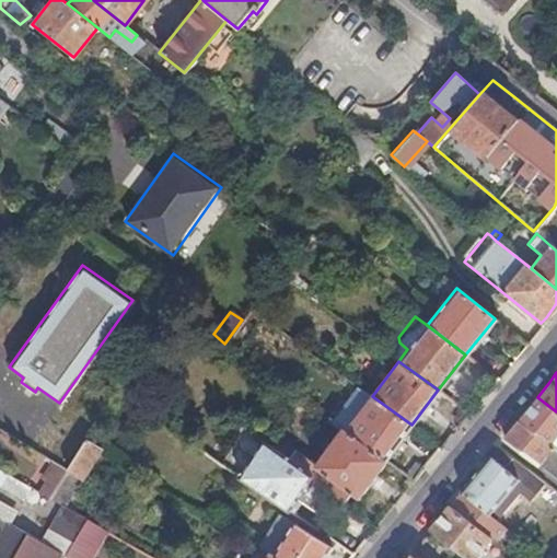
[(346,430),(385,460),(412,425),(372,396),(346,430)]
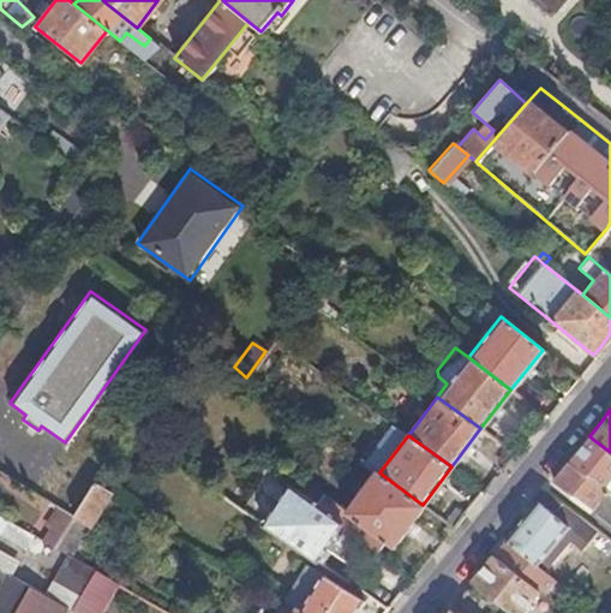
[(610,474),(610,452),(589,436),(580,447),(568,462),(601,487),(610,474)]
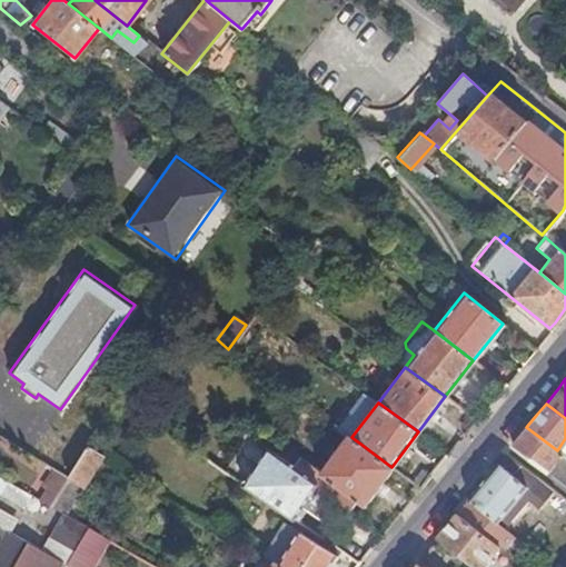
[(100,427),(88,446),(100,454),(111,435),(100,427)]
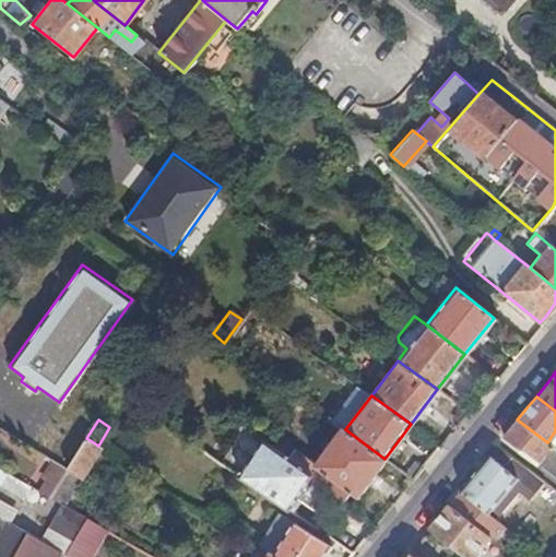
[(551,446),(547,442),(517,419),(511,427),(503,438),(555,476),(555,462),(544,453),(551,446)]
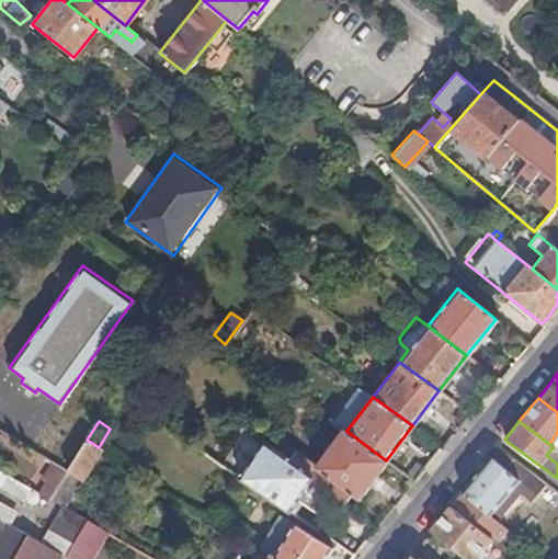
[(386,460),(346,431),(343,429),(317,466),(295,451),(287,460),(331,492),(344,501),(350,493),(359,499),(386,460)]
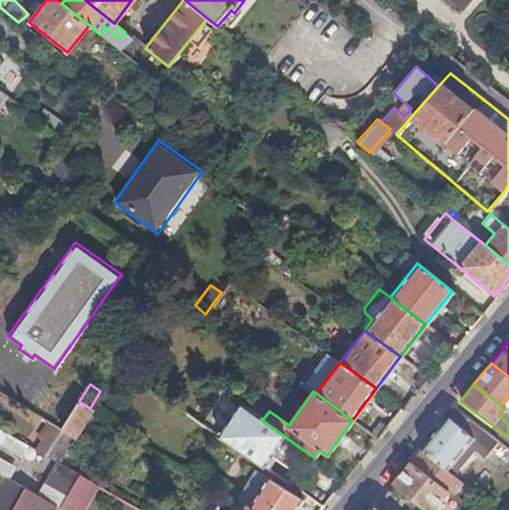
[(44,454),(56,461),(58,462),(91,409),(90,408),(79,401),(61,428),(44,454)]
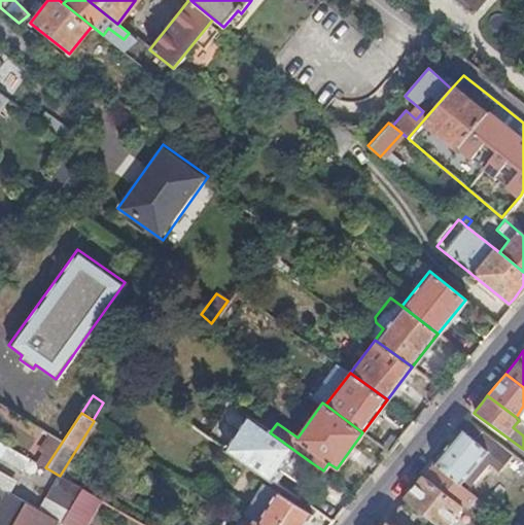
[(226,448),(271,479),(278,468),(299,482),(311,462),(270,432),(248,417),(226,448)]
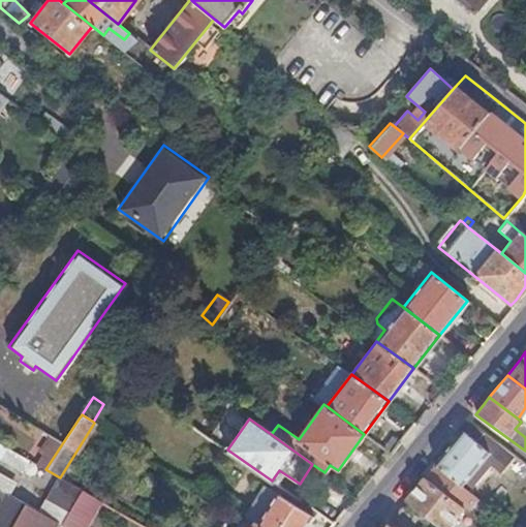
[(446,450),(423,478),(463,507),(467,512),(477,498),(468,490),(489,464),(500,472),(514,455),(469,422),(446,450)]
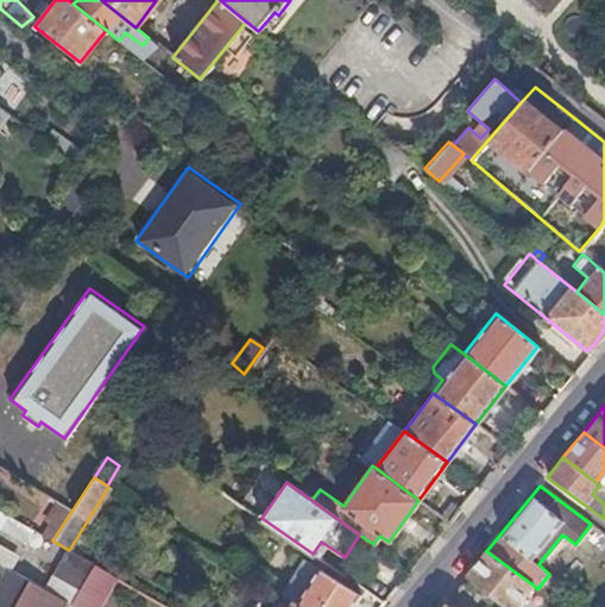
[(43,534),(52,540),(73,509),(62,504),(43,534)]
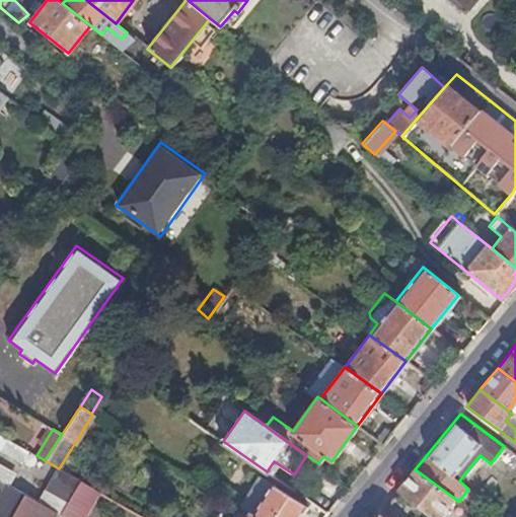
[(22,456),(26,450),(0,435),(0,451),(14,458),(19,457),(22,456)]
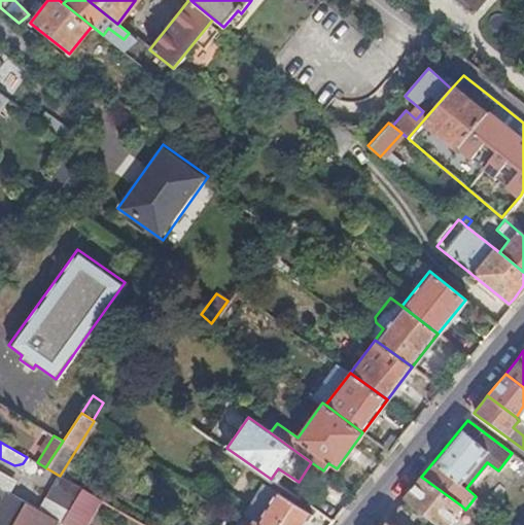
[(0,486),(7,490),(10,485),(11,479),(8,476),(0,470),(0,486)]
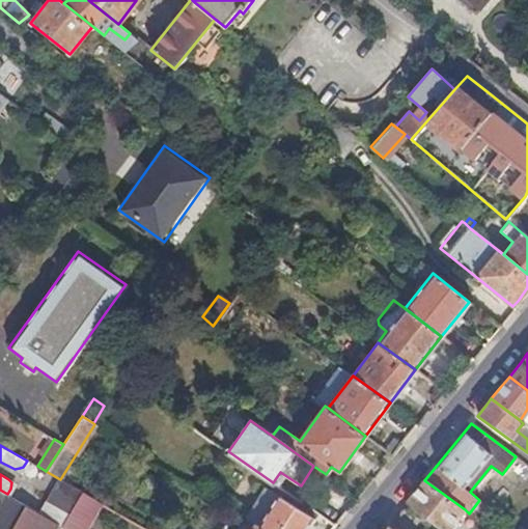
[(81,491),(60,479),(58,478),(38,511),(38,512),(57,523),(60,525),(81,491)]
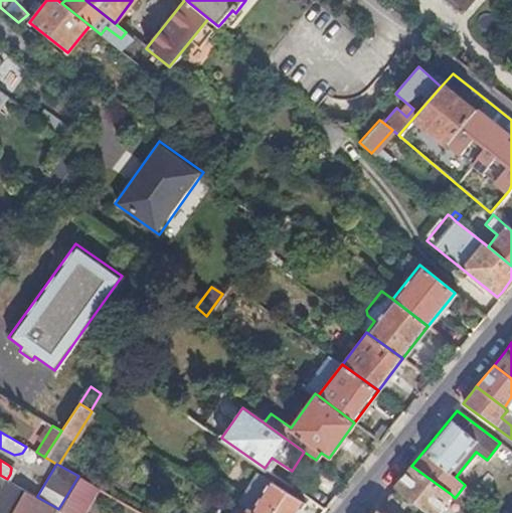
[(436,512),(451,494),(411,466),(393,488),(428,512),(436,512)]
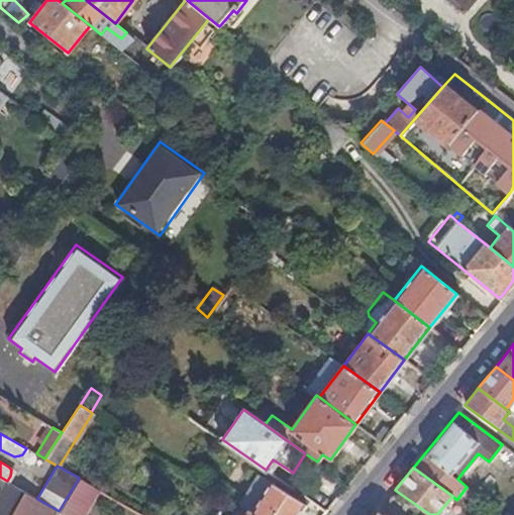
[(248,510),(255,514),(298,514),(305,505),(272,483),(258,474),(238,504),(248,510)]
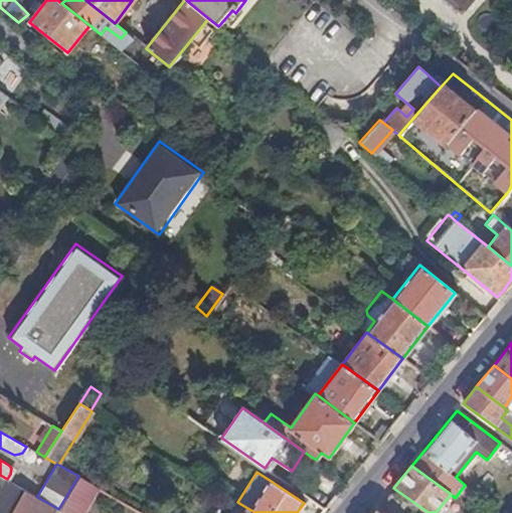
[(271,481),(304,503),(308,497),(275,474),(271,481)]
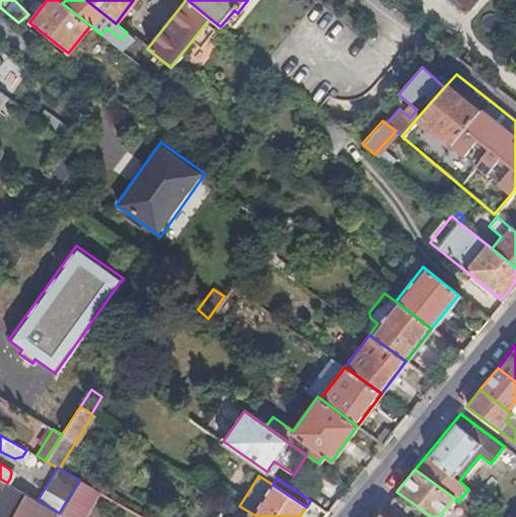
[(11,516),(25,493),(7,483),(0,478),(0,516),(11,516)]
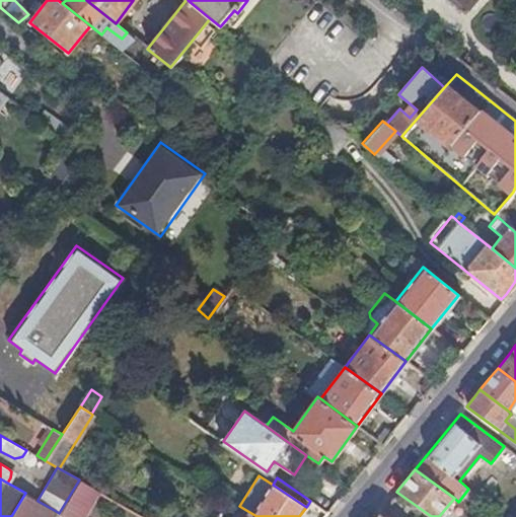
[(89,486),(79,479),(59,513),(65,516),(80,516),(97,490),(89,486)]
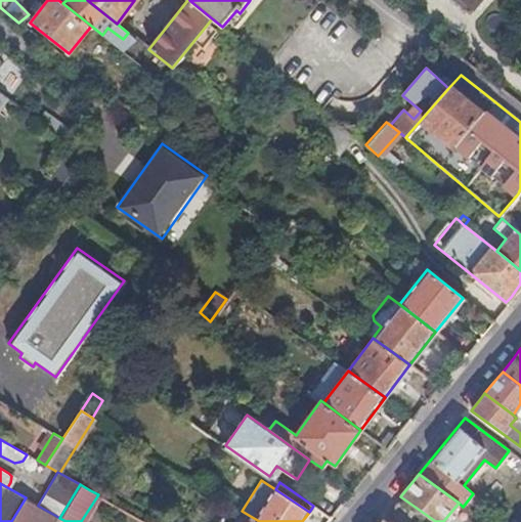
[(52,521),(56,516),(38,506),(38,505),(26,497),(11,521),(52,521)]
